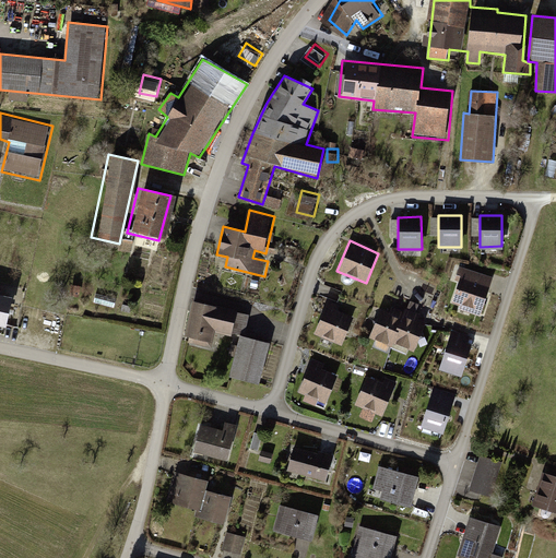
[(481,316),(493,276),(461,266),(449,306),(481,316)]
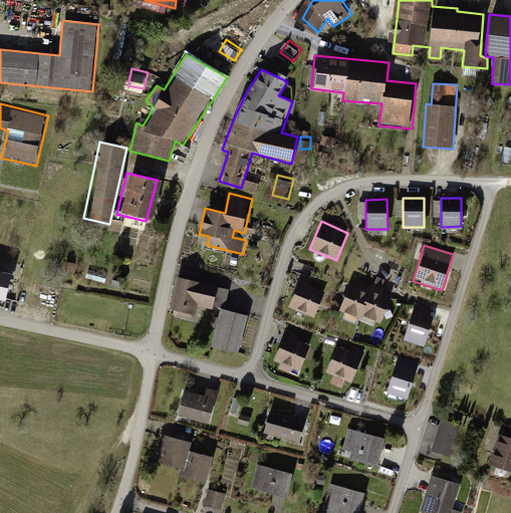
[(14,270),(0,266),(0,294),(8,296),(14,270)]
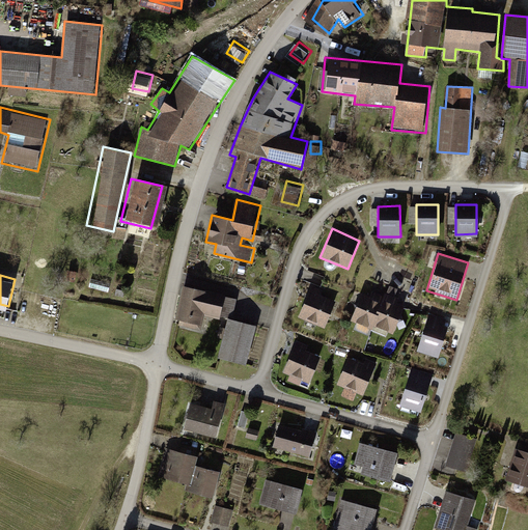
[(326,289),(313,284),(300,315),(325,326),(336,300),(323,295),(326,289)]
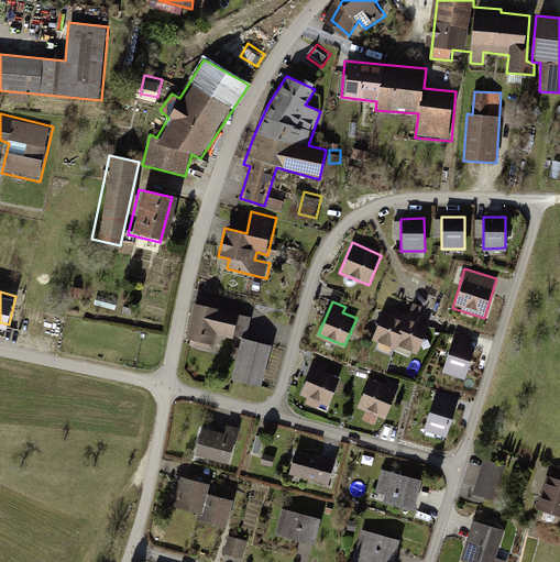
[(238,313),(193,302),(184,338),(209,344),(212,333),(232,338),(238,313)]
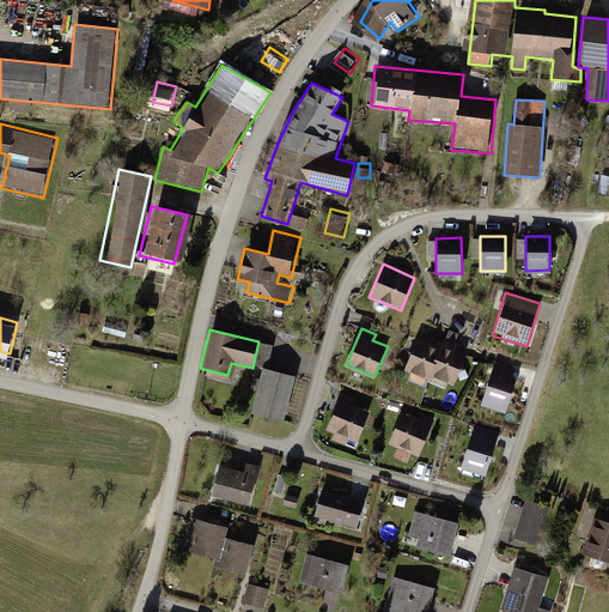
[(427,340),(416,337),(405,368),(454,386),(464,355),(456,351),(458,345),(430,334),(427,340)]
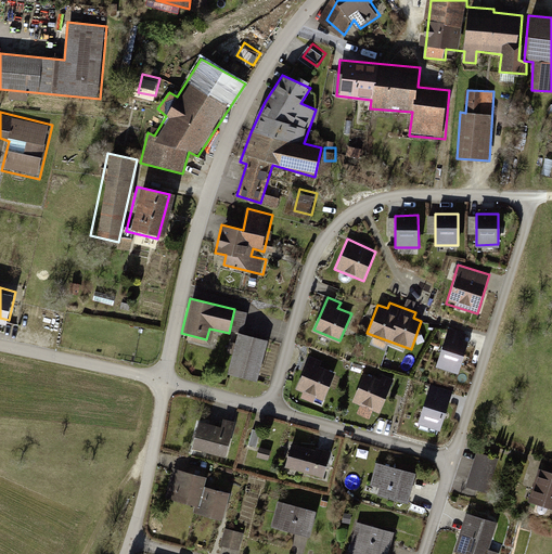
[(470,334),(449,327),(436,365),(457,373),(470,334)]
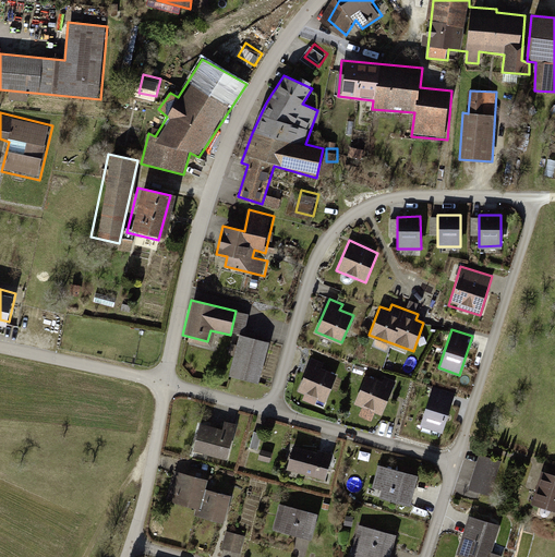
[(274,339),(244,331),(233,372),(263,379),(274,339)]
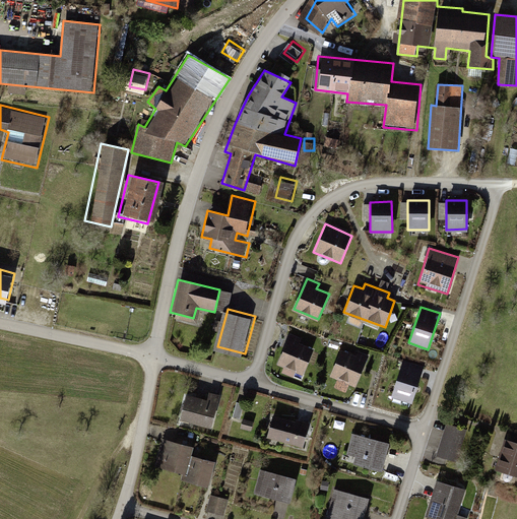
[(304,336),(292,331),(278,363),(303,373),(313,348),(301,343),(304,336)]
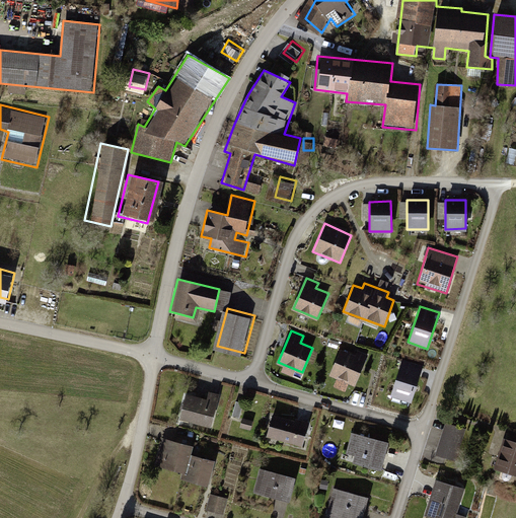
[(357,387),(371,353),(359,348),(356,356),(341,350),(329,376),(357,387)]
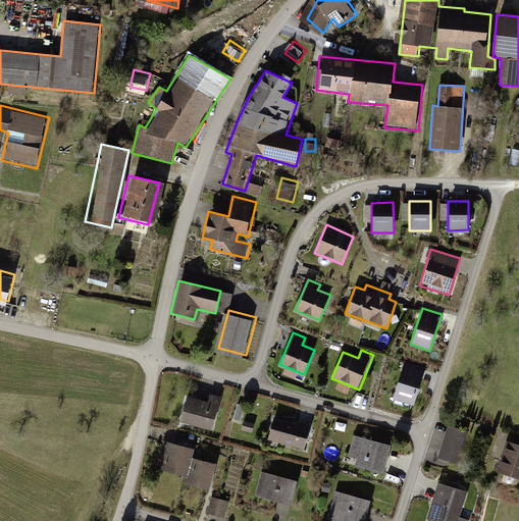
[(426,368),(405,361),(392,398),(413,406),(426,368)]
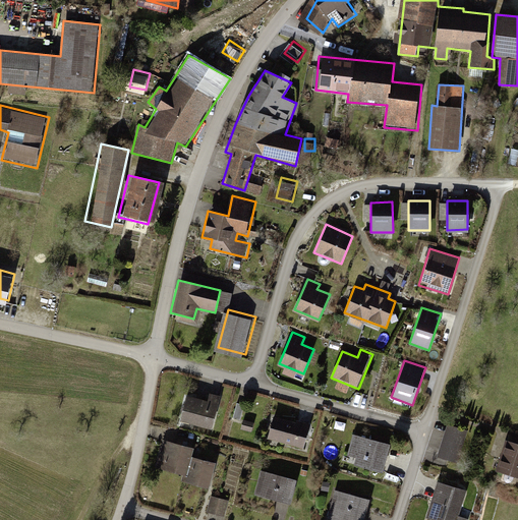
[(208,400),(185,394),(178,420),(210,429),(219,396),(210,393),(208,400)]
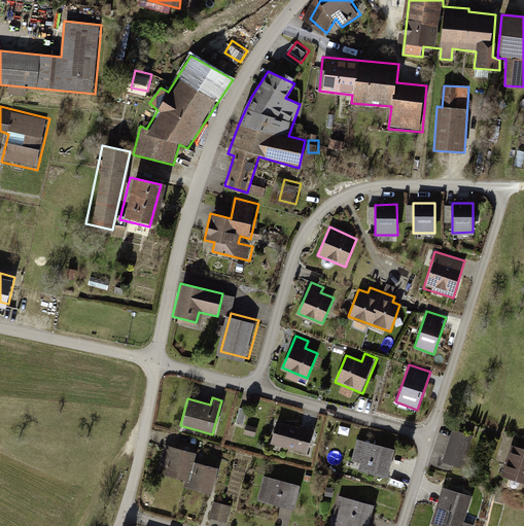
[(248,412),(239,410),(236,422),(245,424),(248,412)]
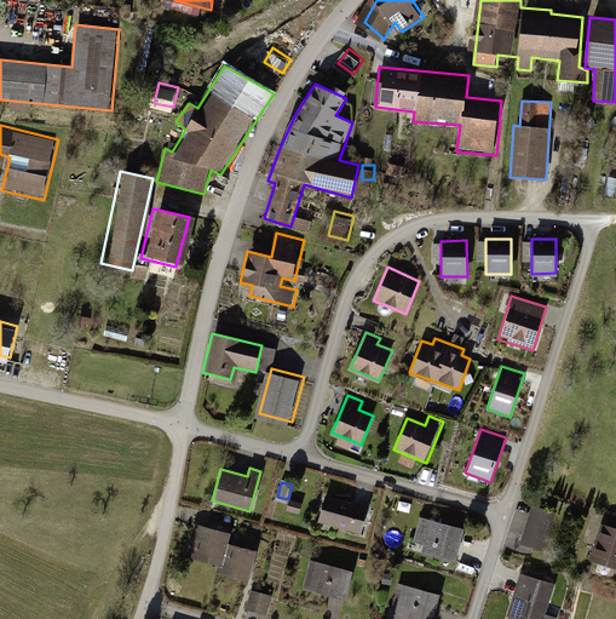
[(369,506),(324,493),(316,519),(361,533),(369,506)]
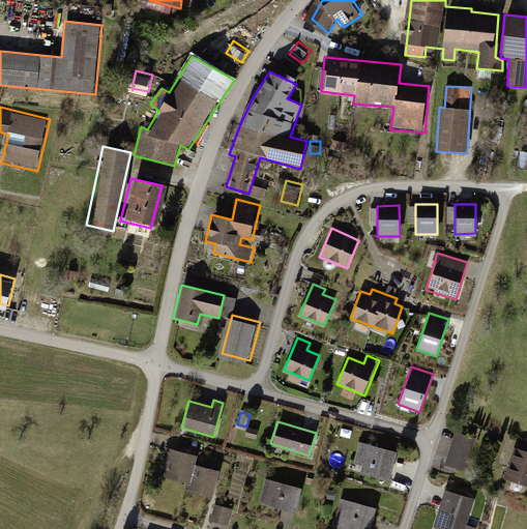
[(260,429),(249,427),(246,436),(258,439),(260,429)]
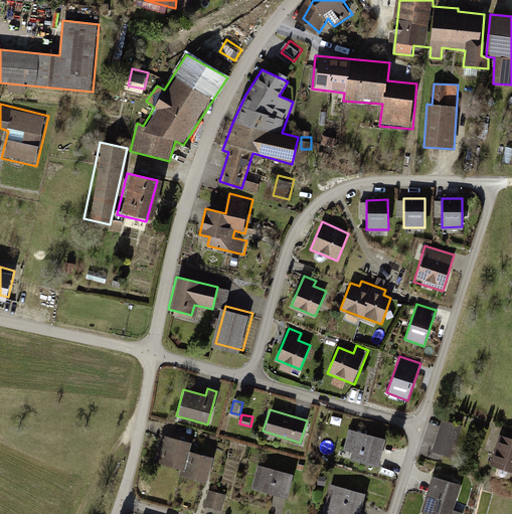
[(466,425),(445,419),(435,451),(456,458),(466,425)]
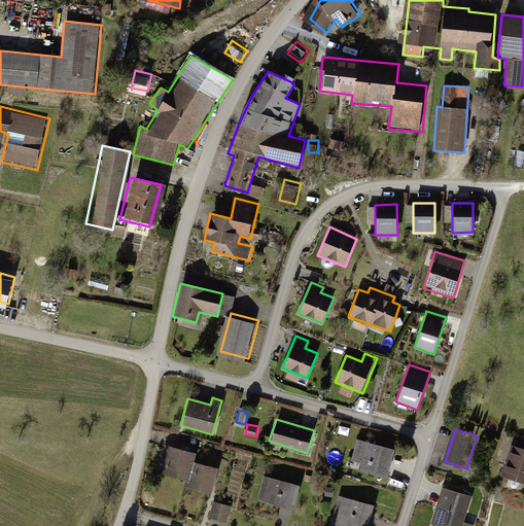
[(394,450),(358,439),(351,460),(360,463),(359,469),(386,478),(394,450)]
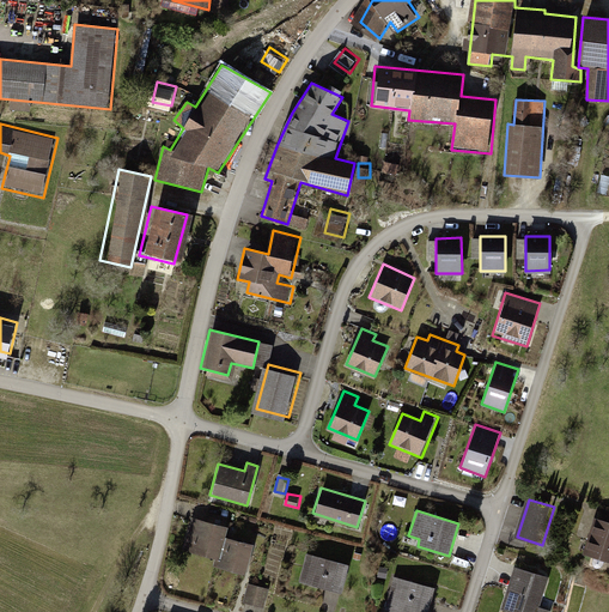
[(608,520),(595,516),(584,553),(608,561),(608,520)]
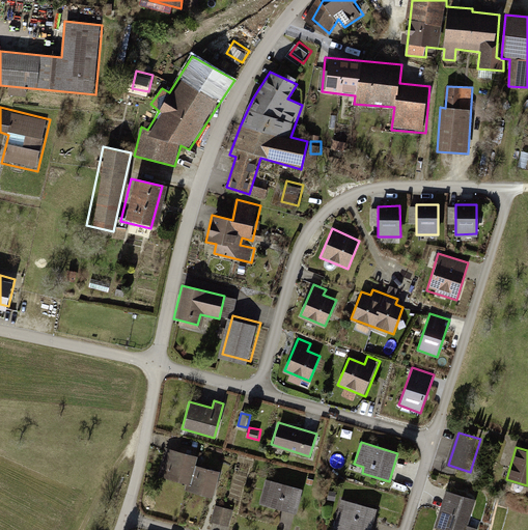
[(196,456),(166,448),(159,477),(188,484),(186,491),(212,498),(219,472),(194,465),(196,456)]
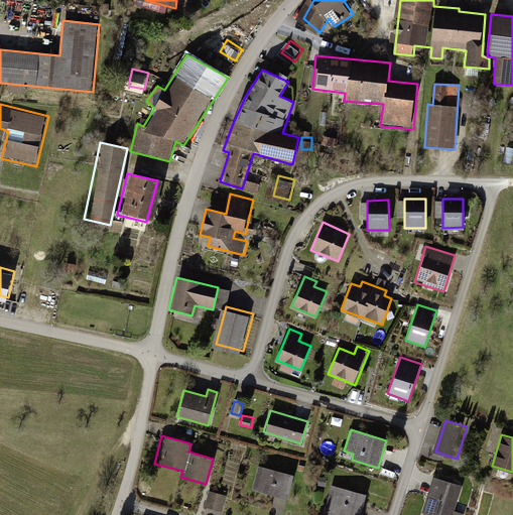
[(292,475),(258,466),(252,490),(286,499),(292,475)]
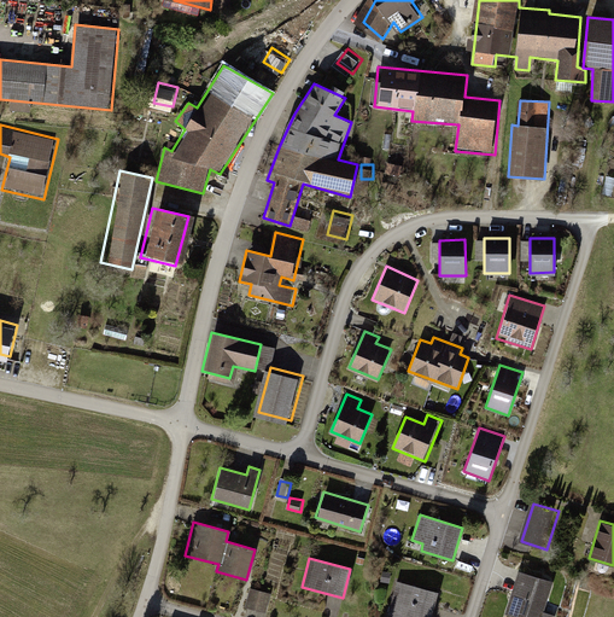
[(556,582),(519,570),(506,613),(518,616),(559,616),(560,616),(547,611),(556,582)]
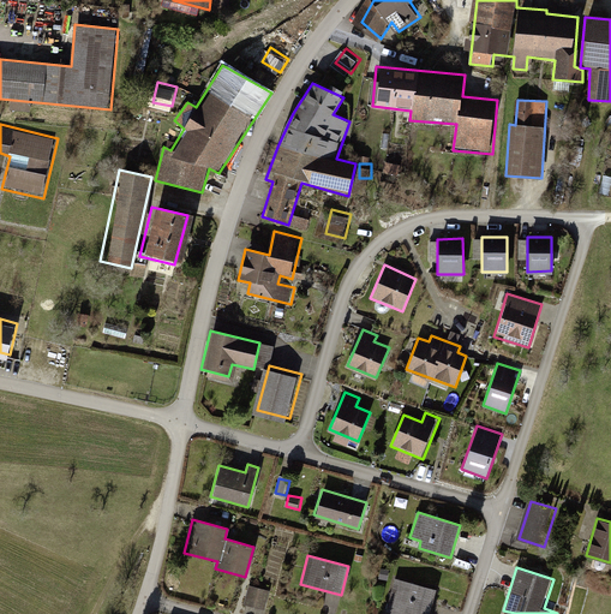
[(427,613),(435,590),(395,579),(387,613),(391,613),(427,613)]
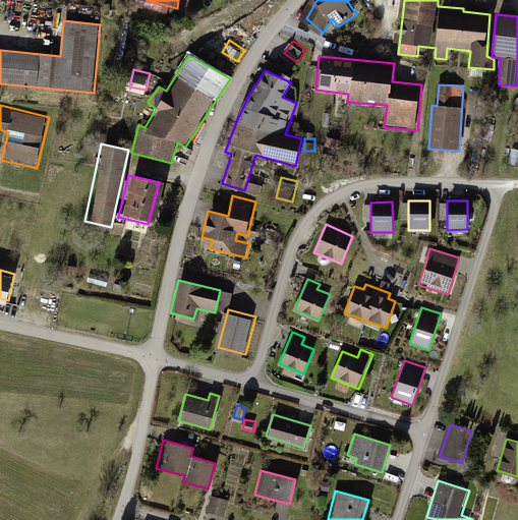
[(230,501),(213,496),(208,513),(225,518),(230,501)]
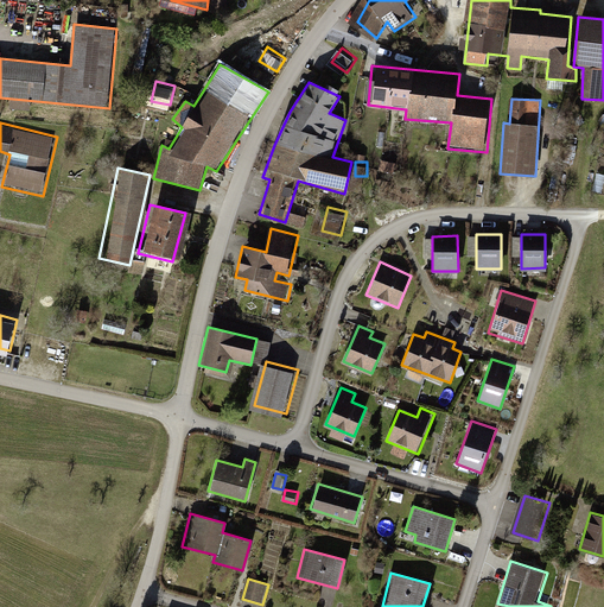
All buildings are outlined.
